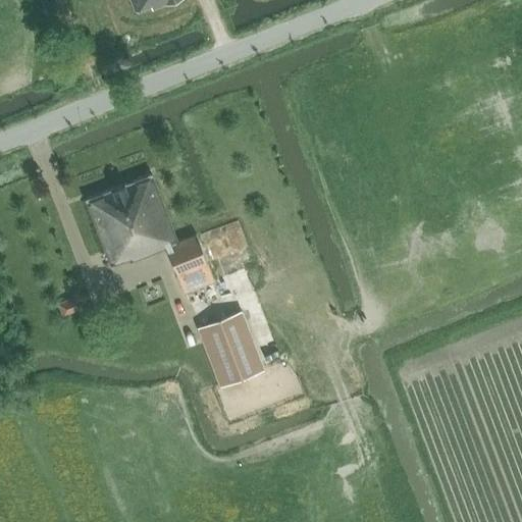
[(131,0),(136,10),(151,4),(152,8),(166,2),(166,3),(174,0),(131,0)]
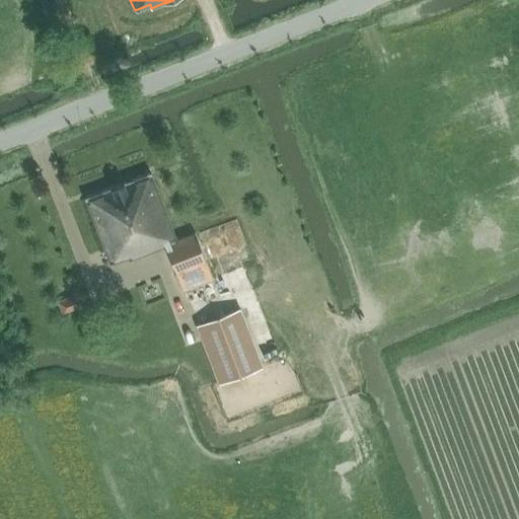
[(150,172),(86,198),(110,263),(129,255),(131,258),(165,245),(182,290),(213,279),(195,232),(176,240),(150,172)]
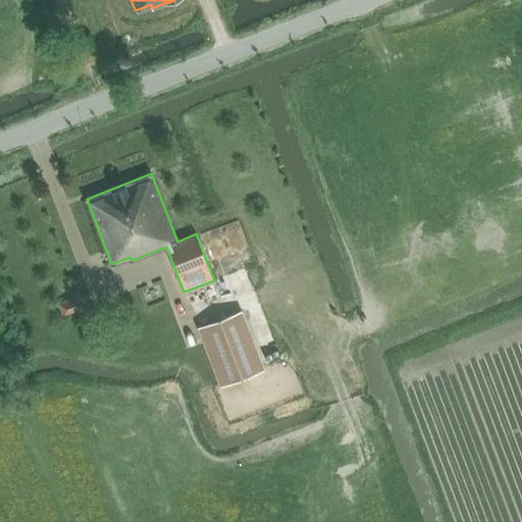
[(212,262),(242,261),(242,221),(212,221),(212,262)]
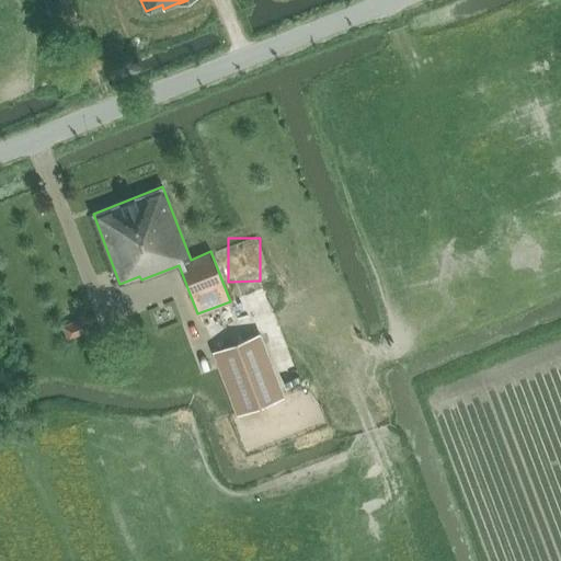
[(79,320),(63,325),(68,339),(84,332),(79,320)]
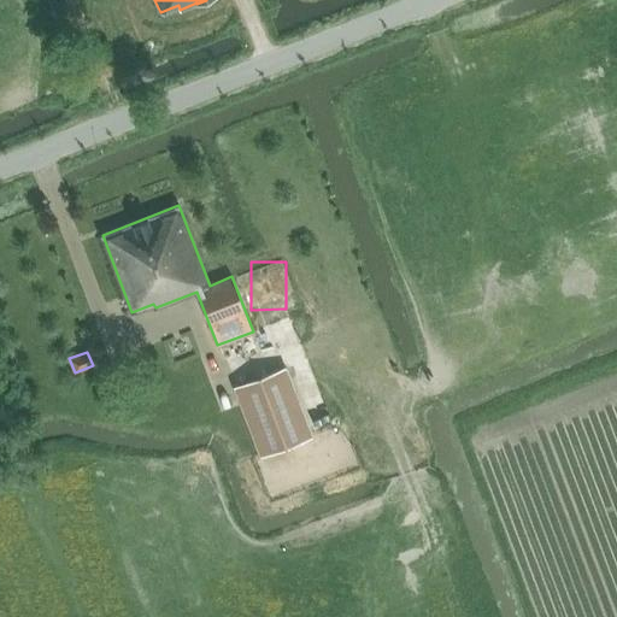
[(234,389),(260,457),(311,438),(286,370),(234,389)]
